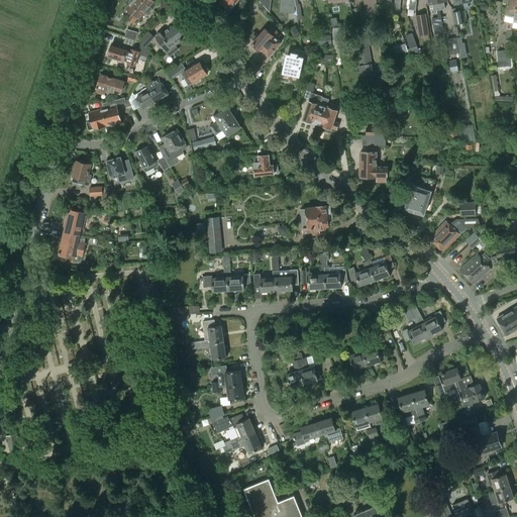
[(128,19),(133,23),(138,17),(139,18),(145,12),(146,13),(151,7),(149,6),(153,1),(151,0),(129,0),(129,1),(129,3),(129,4),(126,8),(133,13),(128,19)]
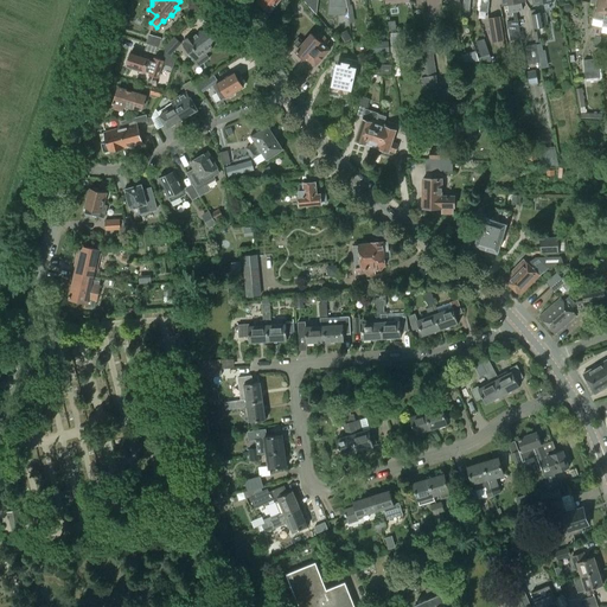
[(261,0),(262,1),(260,4),(270,12),(279,0),(261,0)]
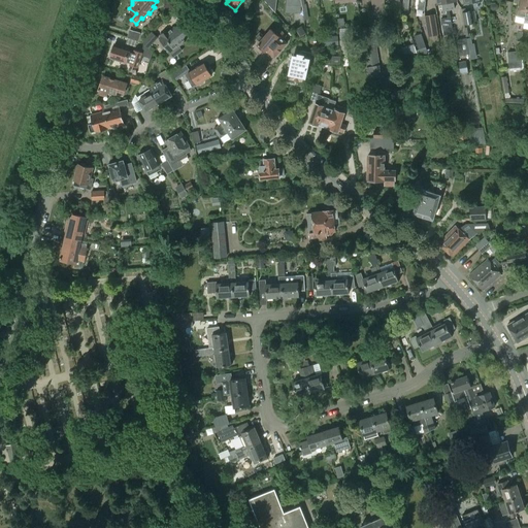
[(386,14),(384,6),(383,0),(370,0),(373,15),(386,14)]
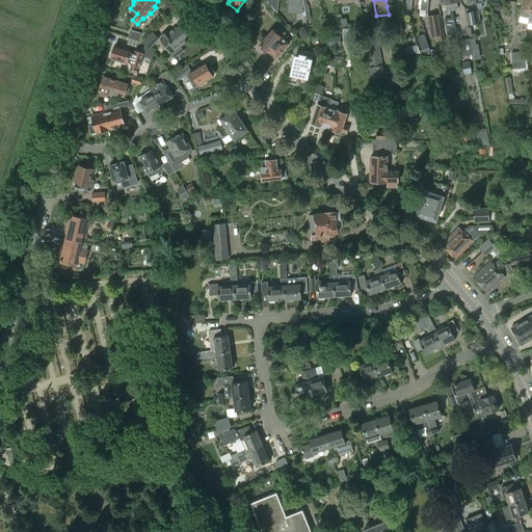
[(452,10),(450,0),(440,0),(441,4),(446,3),(447,10),(449,10),(451,18),(445,19),(447,35),(457,34),(452,10)]
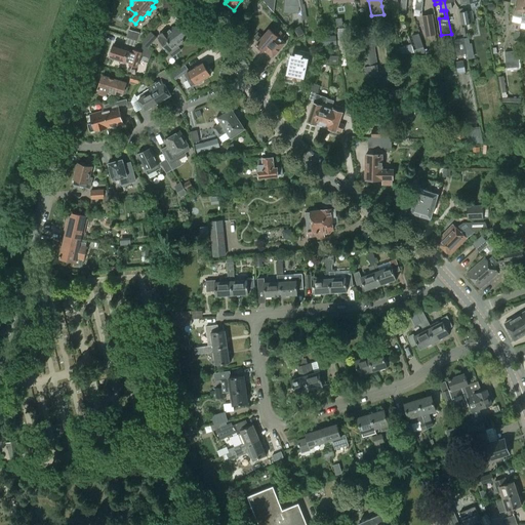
[(453,0),(444,0),(446,10),(451,9),(450,1),(454,1),(453,0)]
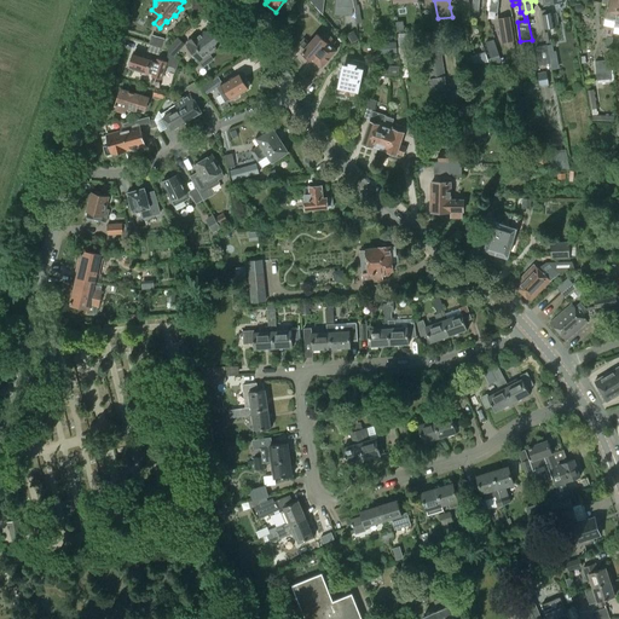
[(606,18),(615,21),(618,0),(602,0),(602,4),(608,5),(606,18)]
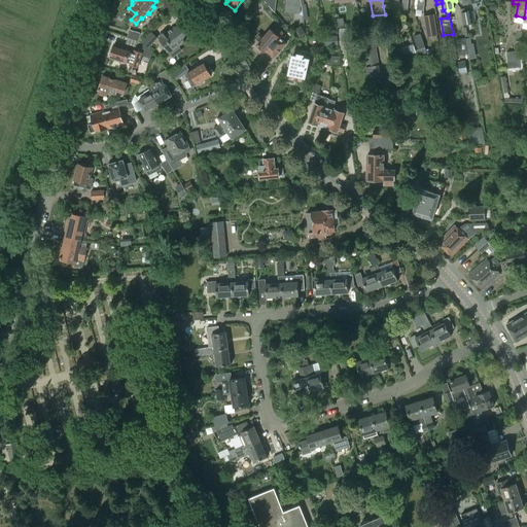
[(461,12),(463,25),(472,24),(469,10),(461,12)]
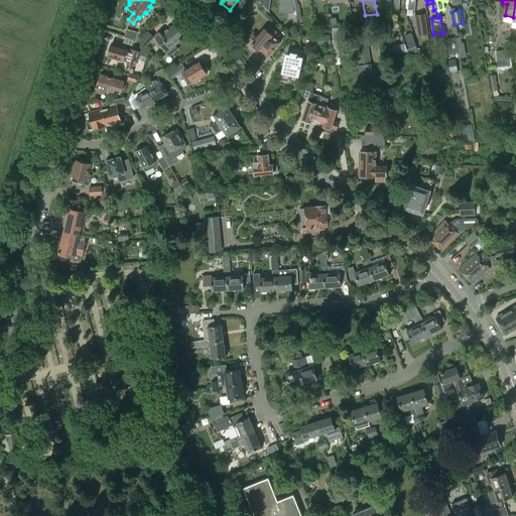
[(425,14),(415,16),(418,35),(428,33),(425,14)]
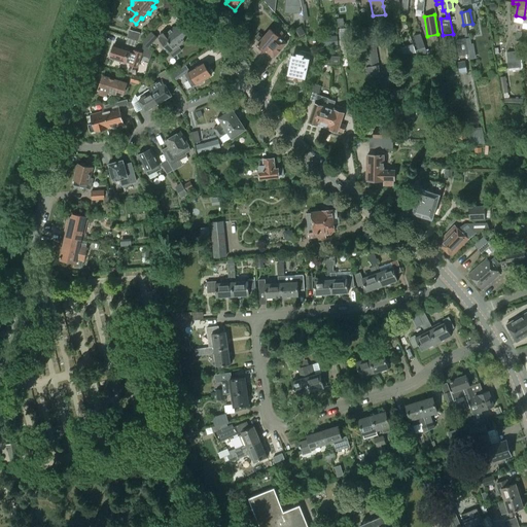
[(185,39),(189,36),(181,24),(173,30),(172,29),(159,39),(169,53),(186,40),(185,39)]
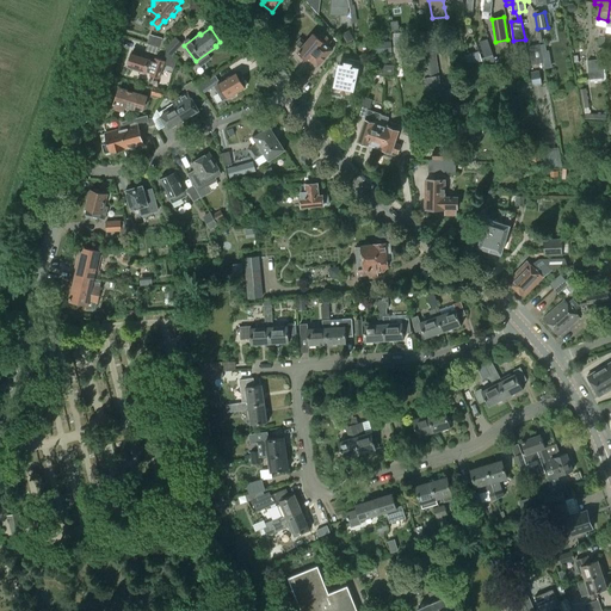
[(298,51),(307,59),(308,57),(318,66),(332,50),(328,47),(332,42),(320,31),(316,36),(314,34),(306,43),(301,38),(295,45),(300,50),(298,51)]
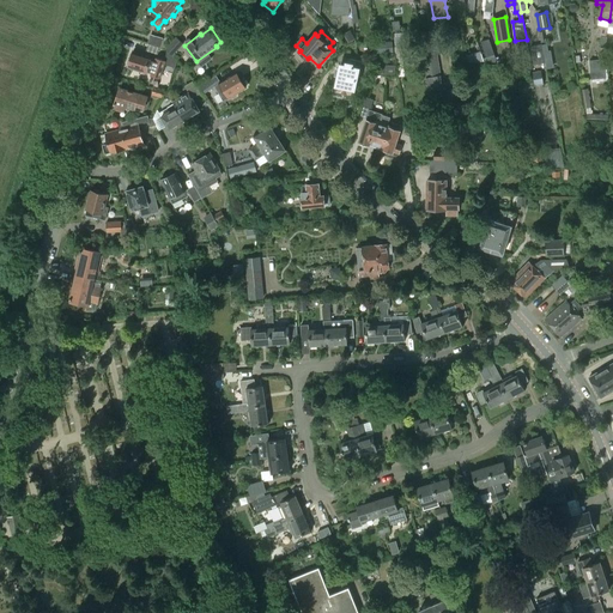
[(394,34),(395,46),(411,44),(410,31),(394,34)]
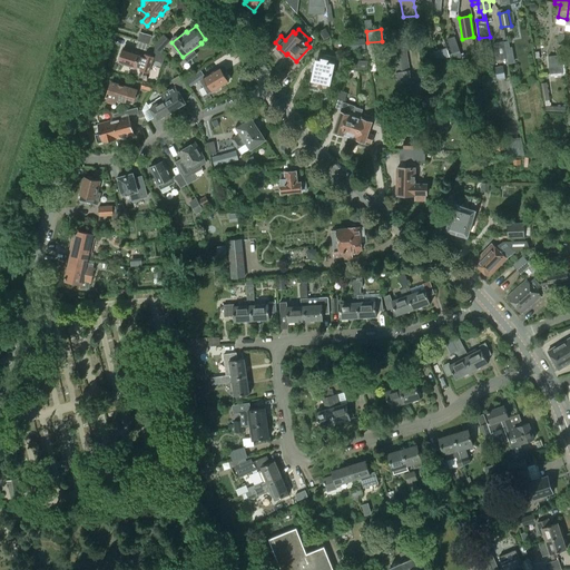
[(137,42),(150,45),(153,35),(138,32),(137,42)]
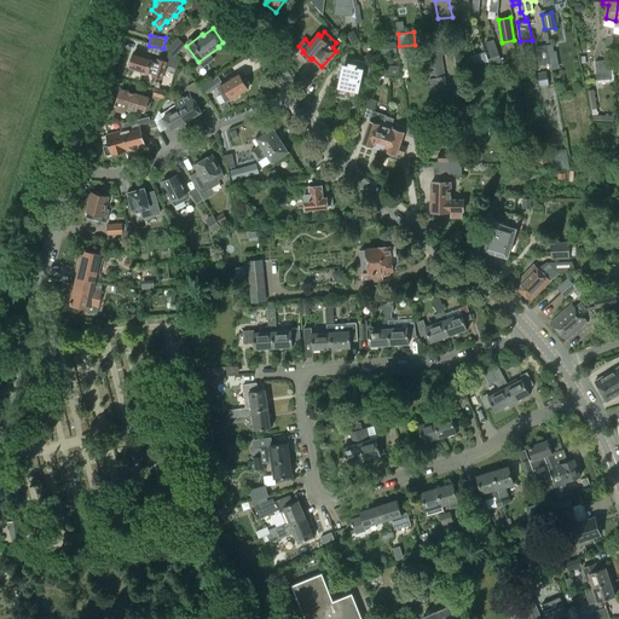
[(167,51),(169,53),(174,58),(185,46),(178,39),(167,51)]
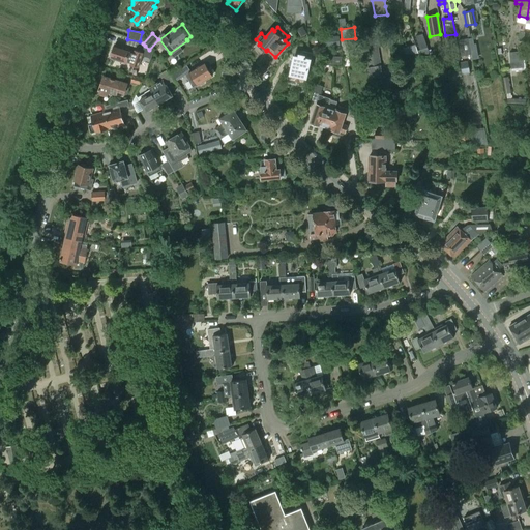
[(325,37),(326,47),(340,45),(339,35),(325,37)]
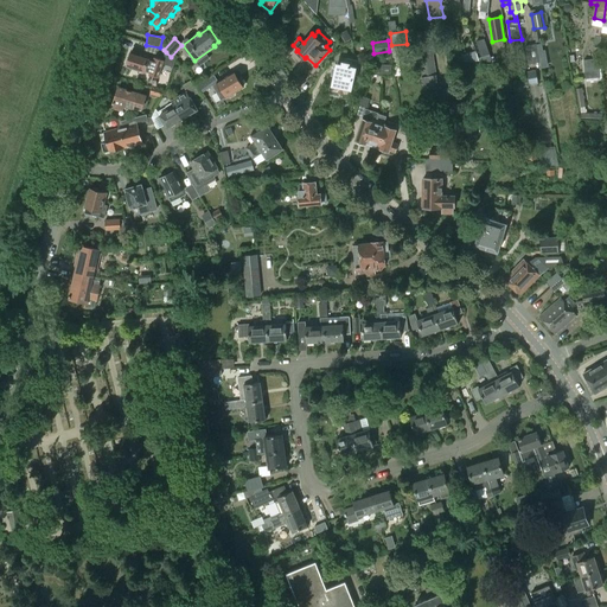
[(478,57),(479,64),(493,64),(486,42),(477,43),(480,57),(478,57)]
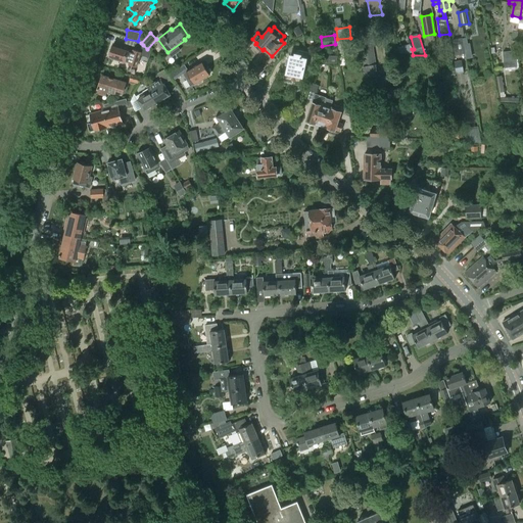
[(453,40),(456,55),(465,54),(462,38),(453,40)]
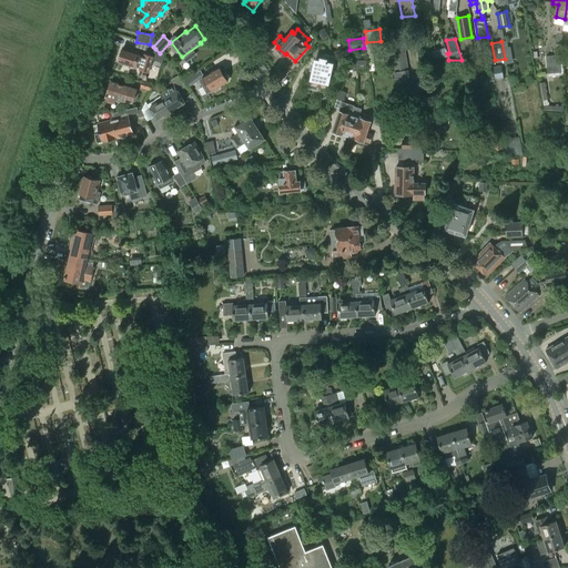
[(396,72),(397,78),(405,75),(404,71),(408,70),(404,43),(393,46),(395,59),(391,60),(393,72),(396,72)]
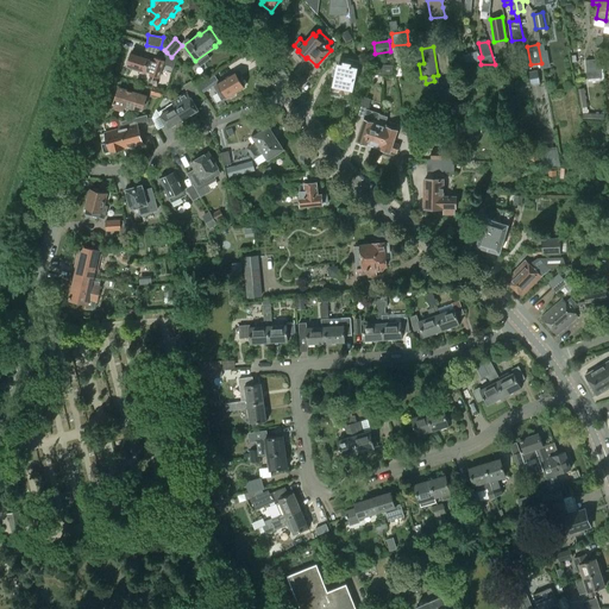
[(175,61),(171,57),(167,52),(163,61),(155,57),(155,58),(132,51),(127,67),(145,73),(150,74),(150,75),(159,79),(163,66),(173,68),(175,61)]
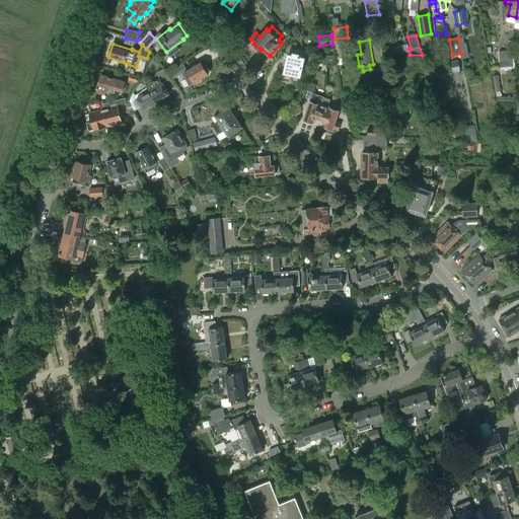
[(460,45),(461,54),(462,58),(468,57),(465,44),(463,44),(460,45)]
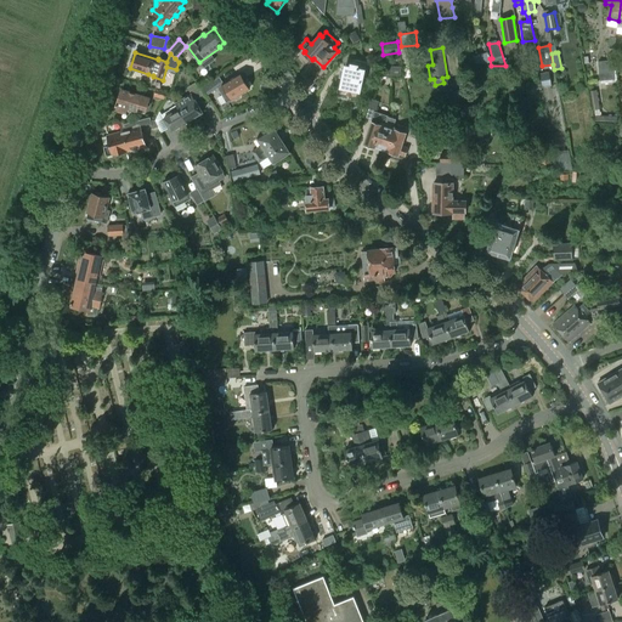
[(476,66),(491,66),(490,58),(487,54),(474,56),(476,66)]
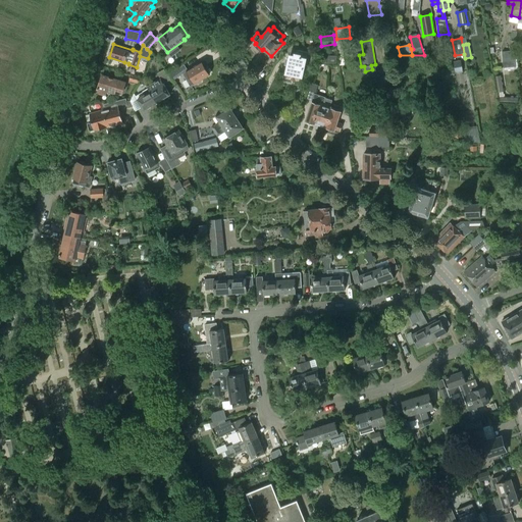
[(516,66),(514,50),(502,52),(504,67),(516,66)]
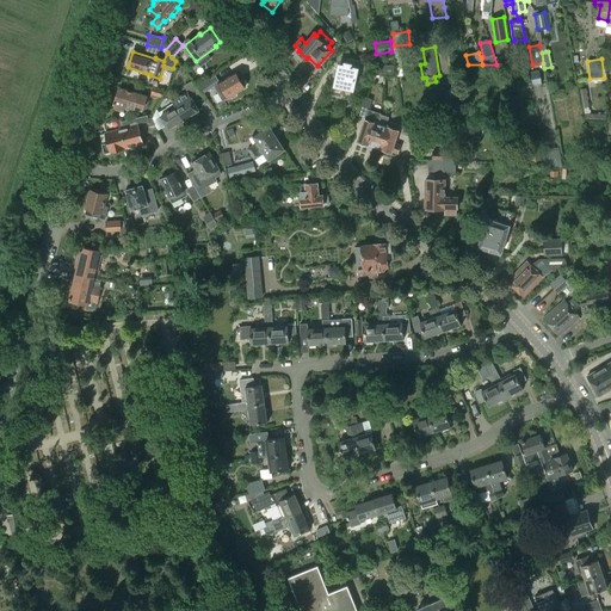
[(334,92),(352,96),(353,90),(358,68),(351,67),(352,65),(345,63),(345,66),(339,65),(338,69),(334,68),(333,75),(337,75),(334,86),(335,86),(334,92)]
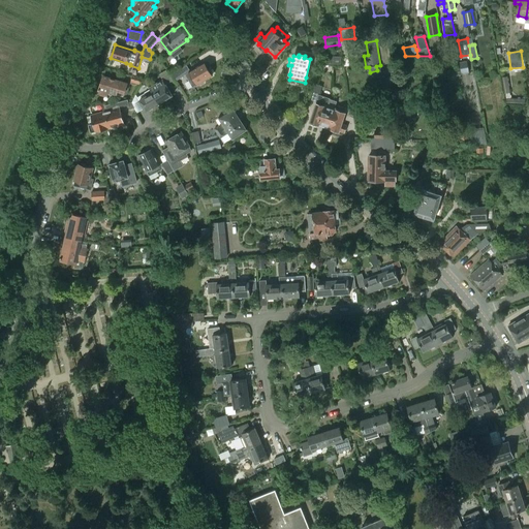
[(459,63),(461,73),(468,72),(467,62),(459,63)]
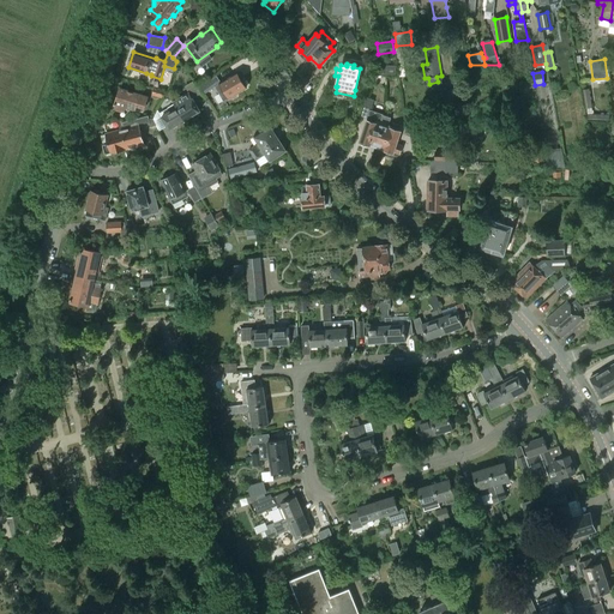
[(215,88),(220,94),(223,101),(229,98),(230,97),(233,98),(236,96),(236,94),(246,88),(245,86),(247,85),(244,79),(241,80),(238,73),(221,84),(215,88)]
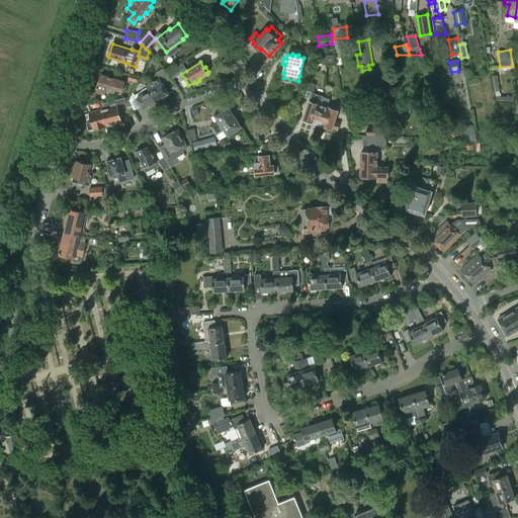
[(169,74),(176,70),(177,68),(174,63),(166,70),(169,74)]
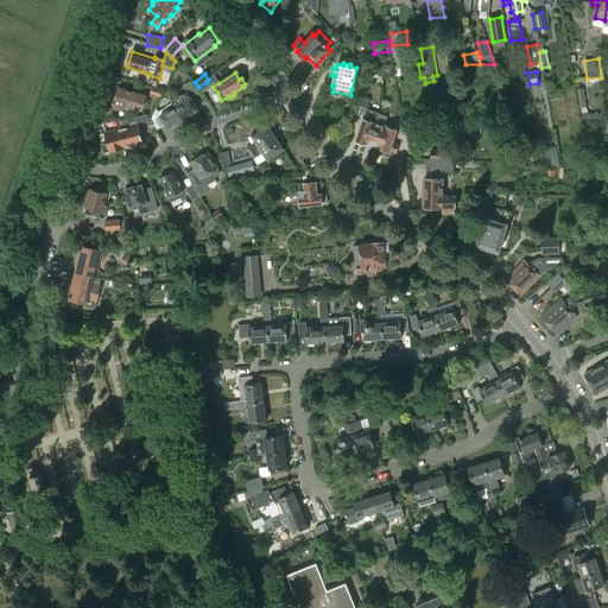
[(172,101),(175,107),(182,119),(198,109),(191,97),(198,93),(191,81),(183,86),(187,92),(172,101)]
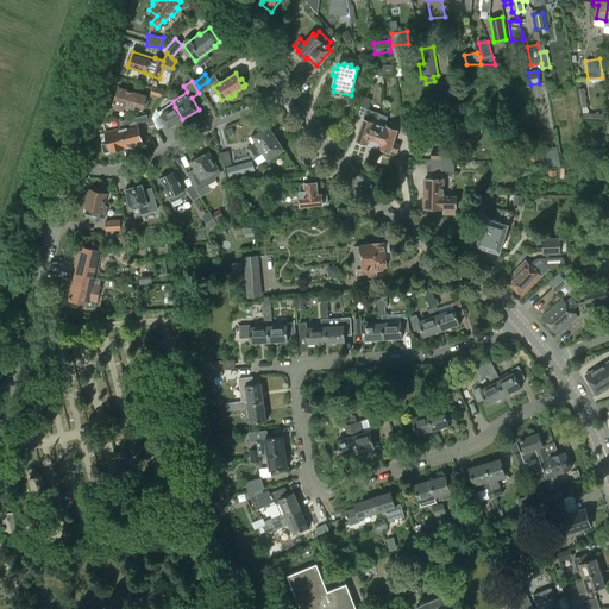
[(198,88),(202,94),(211,88),(207,82),(199,87),(198,88)]
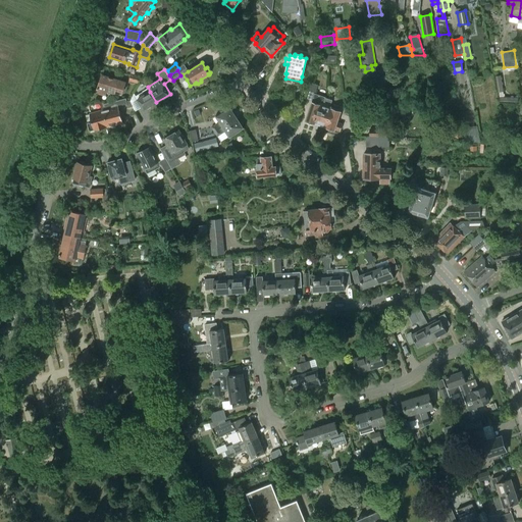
[(129,81),(140,84),(141,76),(131,73),(129,81)]
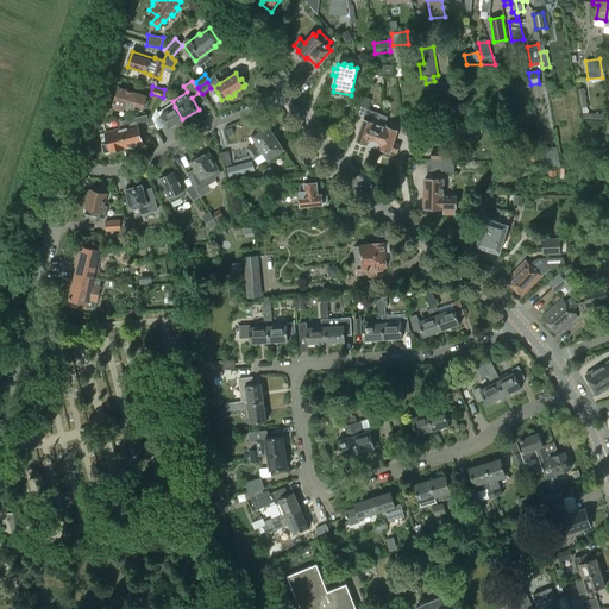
[(113,107),(123,111),(124,106),(133,108),(136,104),(143,107),(146,96),(119,88),(113,107)]
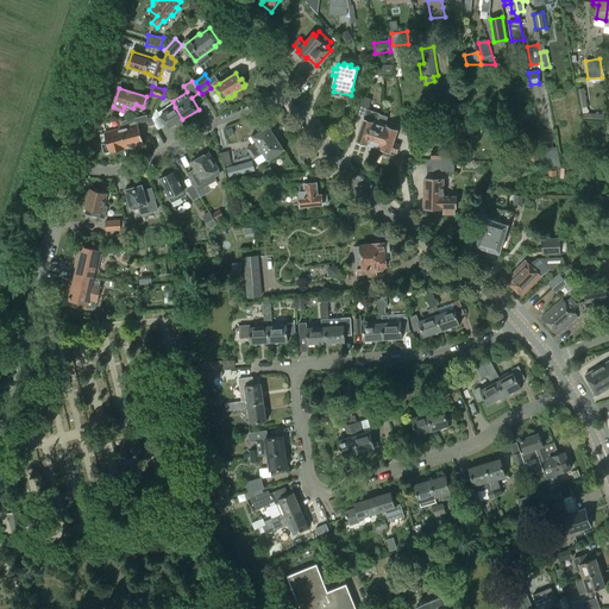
[(368,142),(374,144),(383,115),(368,111),(370,101),(363,99),(358,115),(364,118),(357,140),(359,142),(358,144),(364,145),(365,143),(368,144),(368,142)]
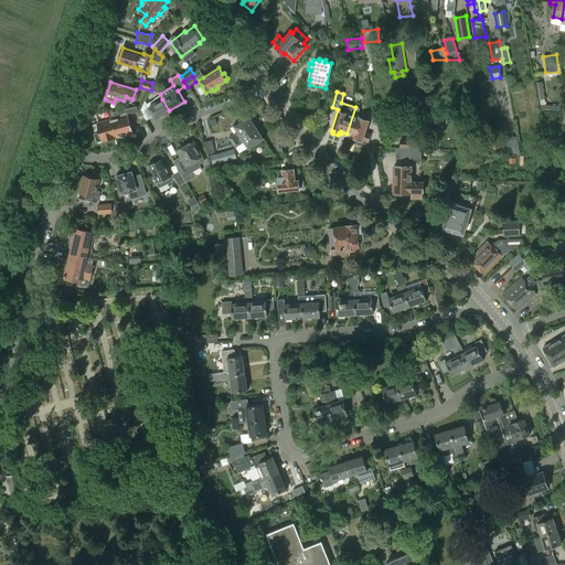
[(169,110),(162,99),(149,107),(156,119),(169,110)]
